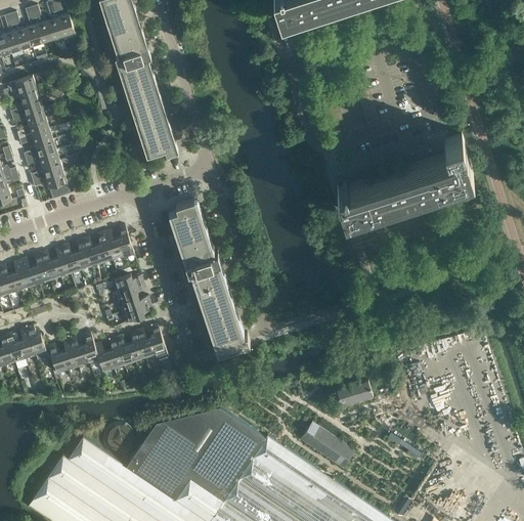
[(62,11),(58,0),(56,0),(52,1),(56,13),(62,11)]
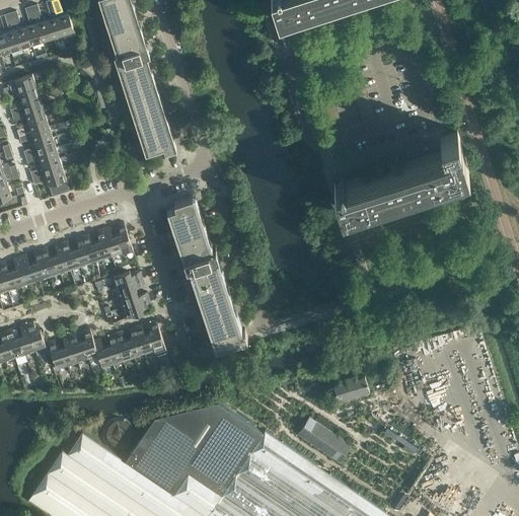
[(176,150),(147,58),(150,58),(131,0),(98,0),(118,56),(115,57),(146,155),(164,149),(165,154),(176,150)]
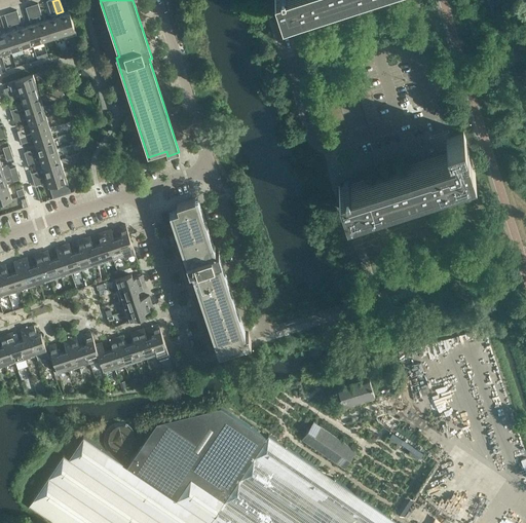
[(277,0),(282,12),(322,0),(277,0)]
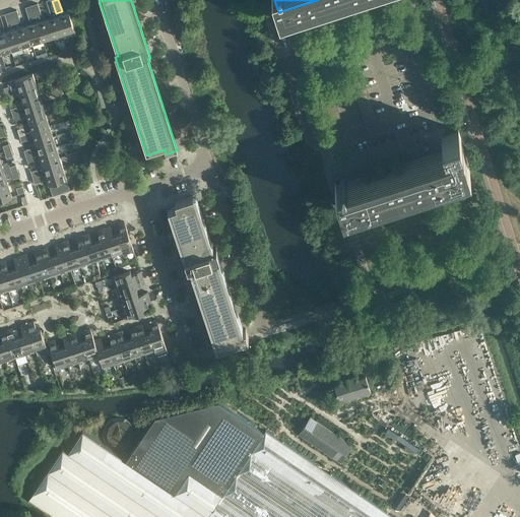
[(56,13),(52,1),(46,3),(50,15),(56,13)]
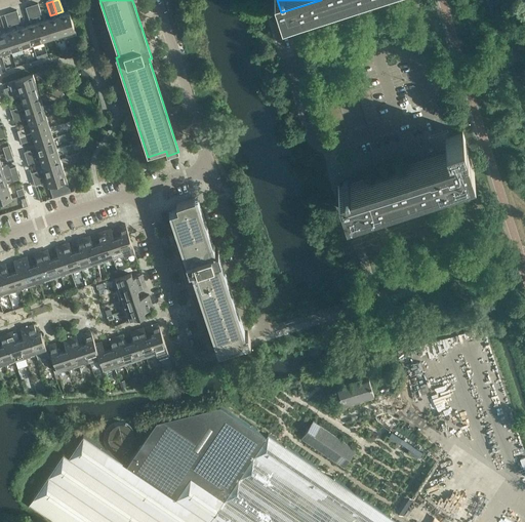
[(42,17),(38,6),(32,8),(36,19),(42,17)]
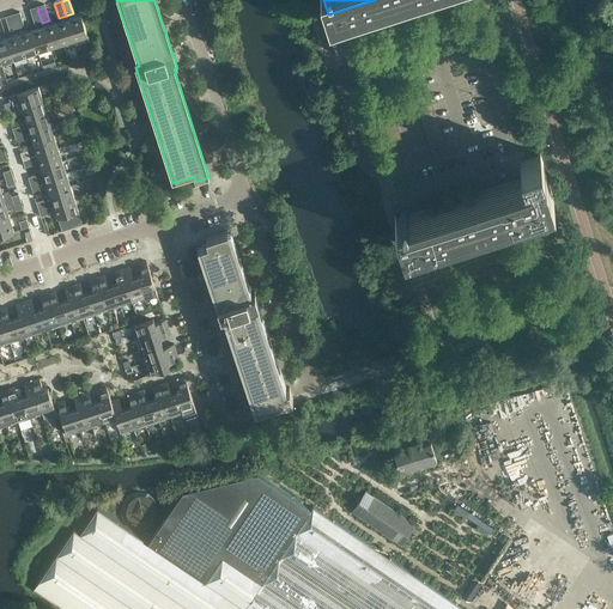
[(42,23),(37,10),(30,12),(34,25),(42,23)]
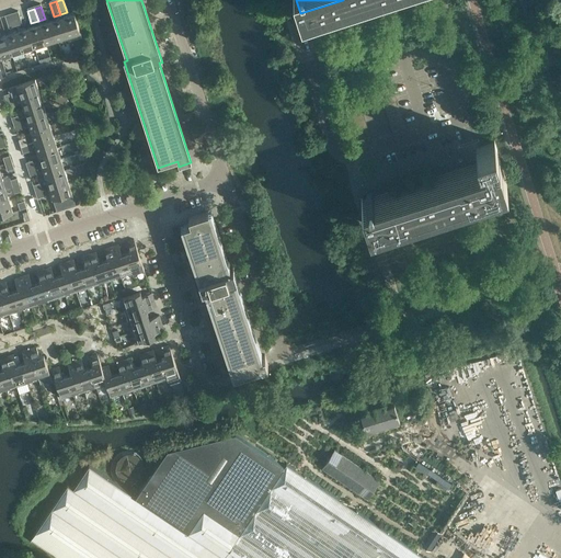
[(22,26),(18,13),(11,15),(15,29),(22,26)]
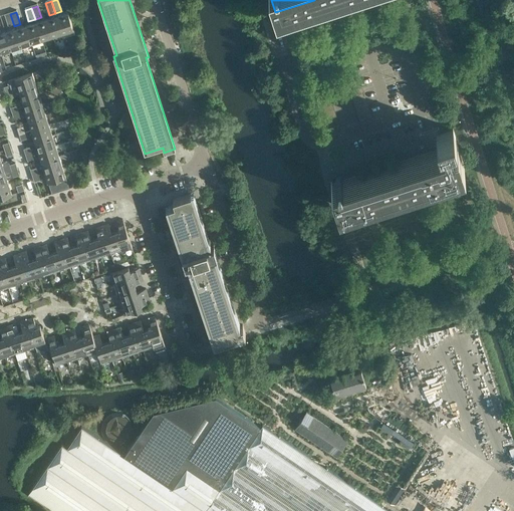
[(14,26),(10,14),(4,16),(8,28),(14,26)]
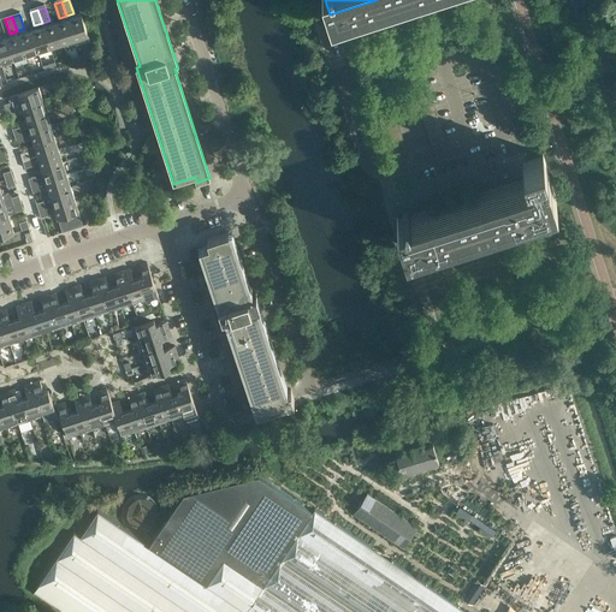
[(88,39),(82,18),(69,22),(76,43),(88,39)]
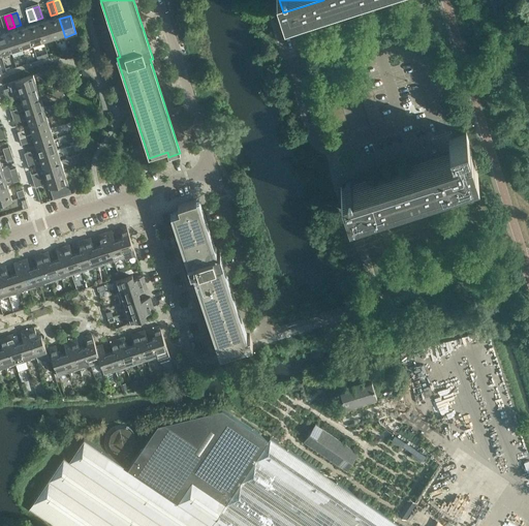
[(65,37),(59,19),(49,23),(54,40),(65,37)]
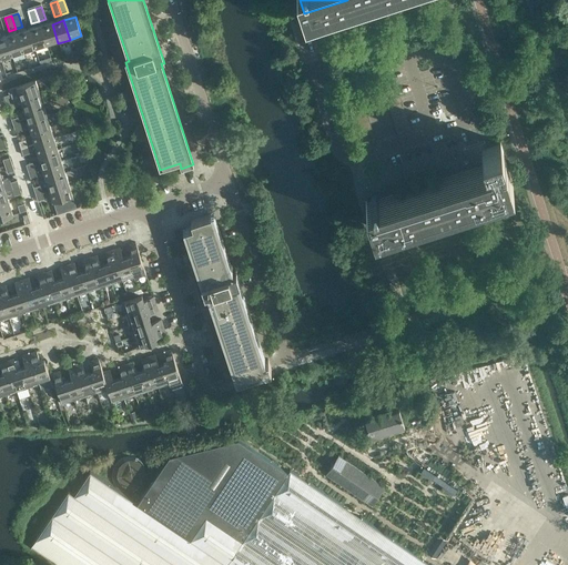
[(58,43),(52,24),(40,28),(47,47),(58,43)]
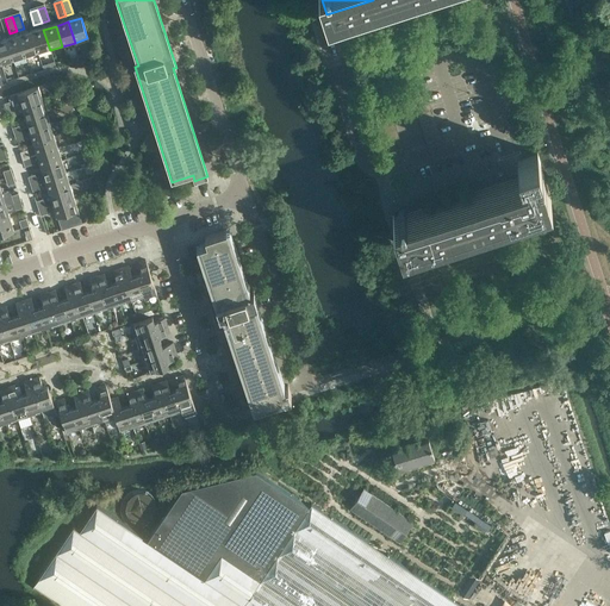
[(50,50),(43,30),(31,33),(38,55),(50,50)]
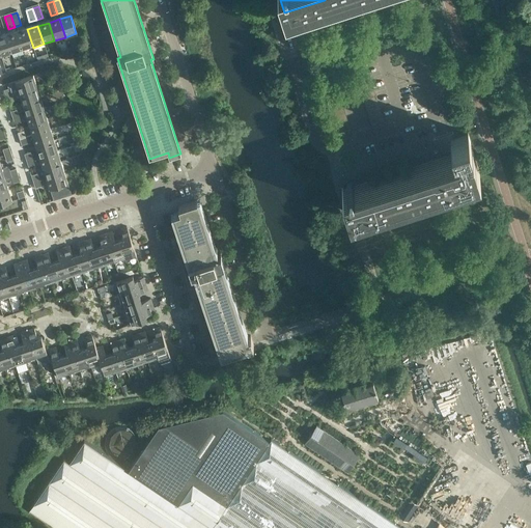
[(33,48),(27,29),(17,33),(22,51),(33,48)]
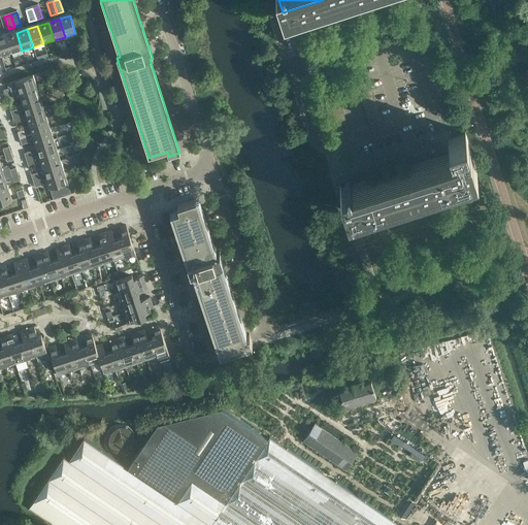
[(22,51),(17,33),(6,36),(11,54),(22,51)]
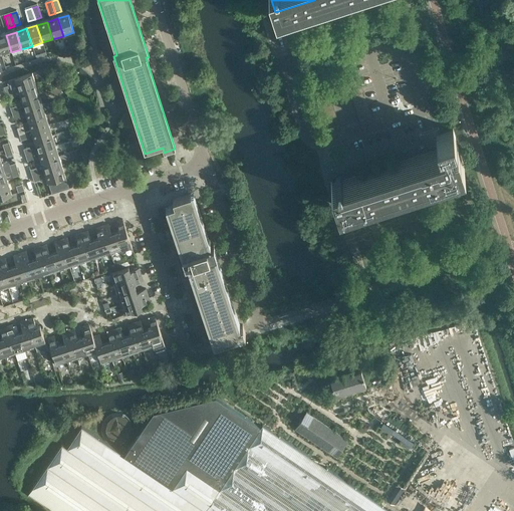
[(11,52),(6,35),(0,36),(0,52),(1,56),(11,52)]
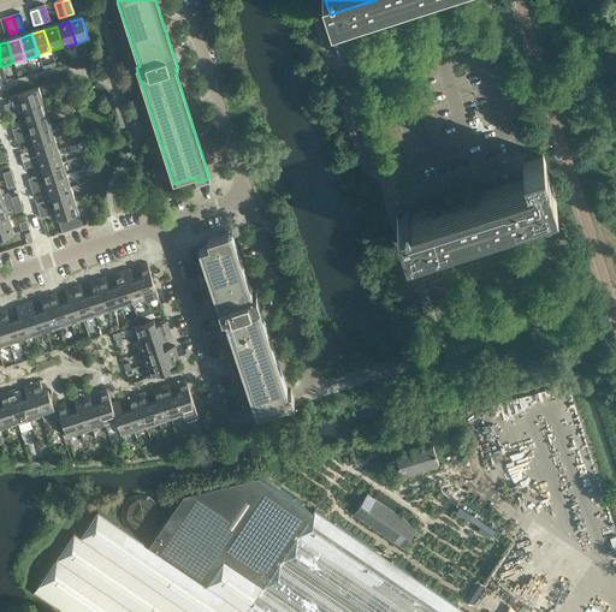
[(43,104),(39,90),(18,96),(22,110),(43,104)]
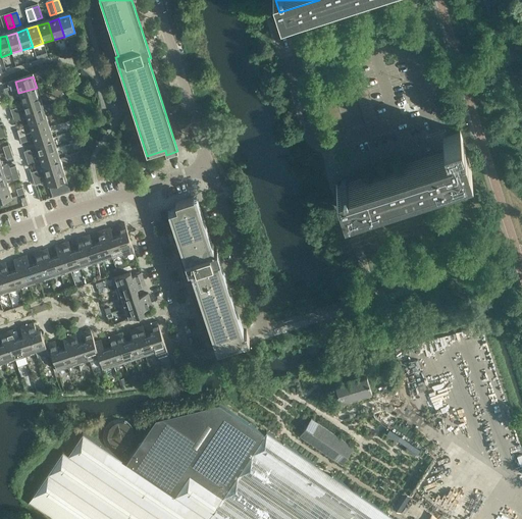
[(367,88),(365,82),(353,86),(354,92),(367,88)]
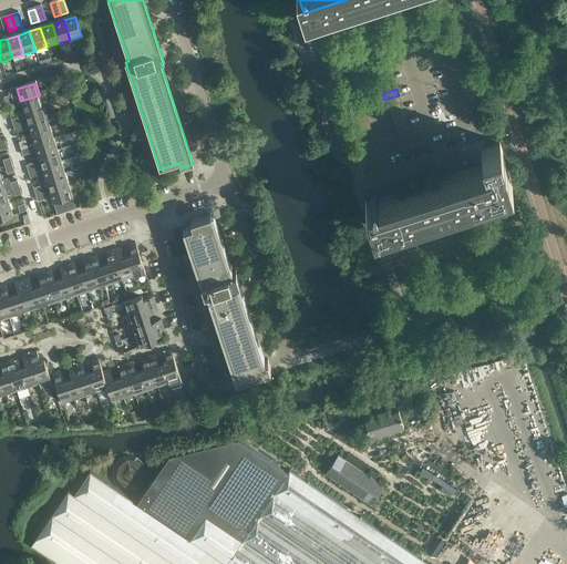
[(43,106),(40,95),(20,101),(24,112),(43,106)]
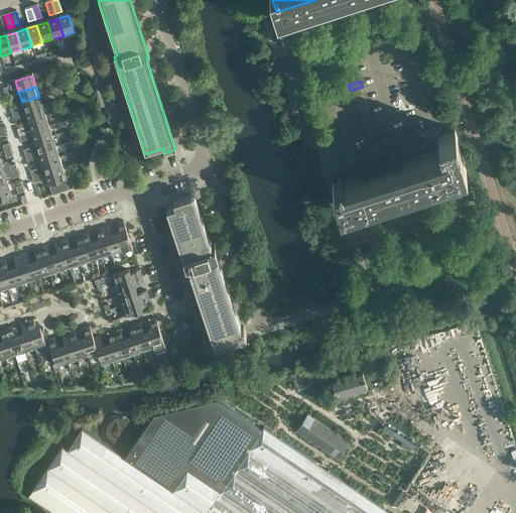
[(364,92),(363,87),(350,91),(352,96),(364,92)]
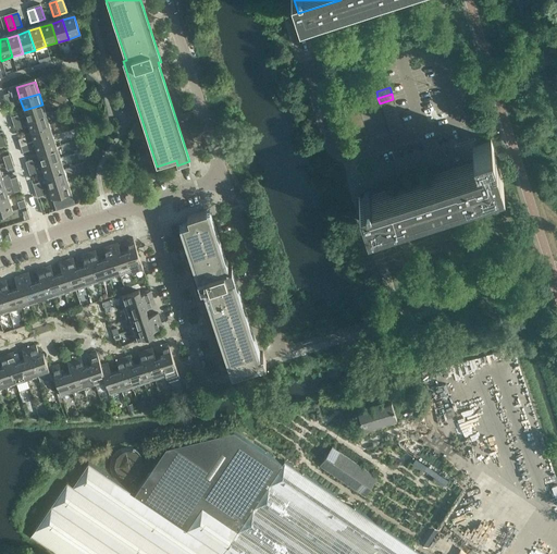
[(357,103),(355,98),(342,102),(344,108),(357,103)]
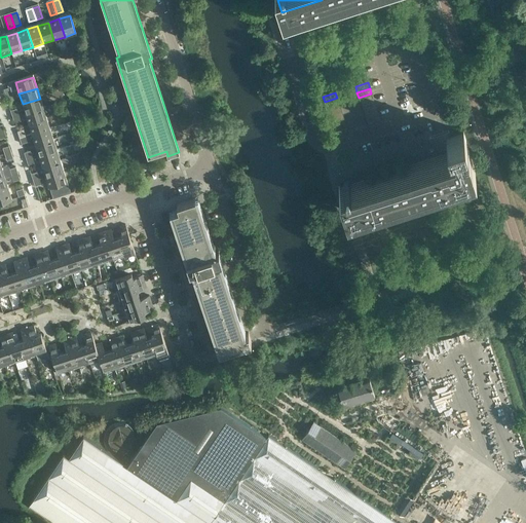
[(373,100),(371,94),(359,98),(361,104),(373,100)]
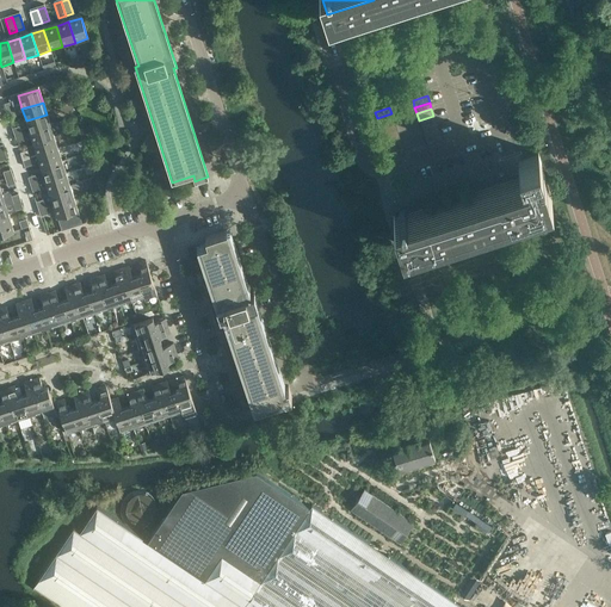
[(394,119),(392,113),(377,118),(378,124),(394,119)]
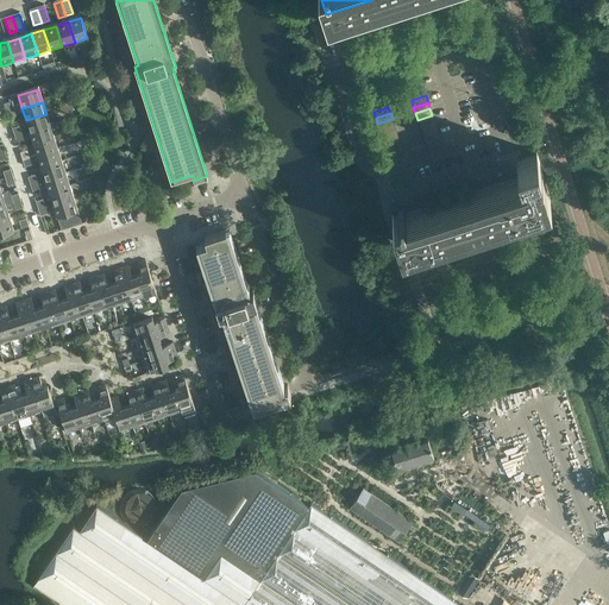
[(50,126),(46,114),(26,120),(30,133),(50,126)]
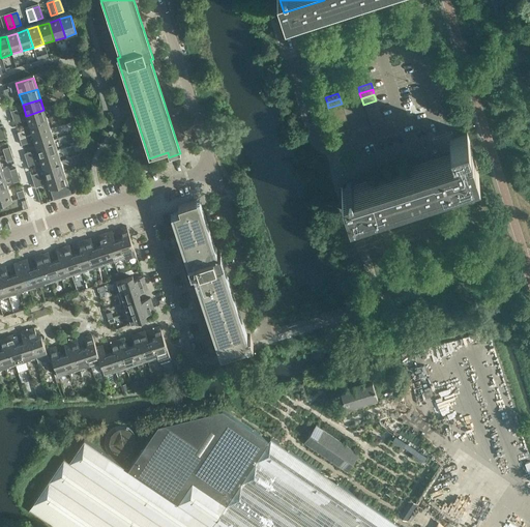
[(378,107),(376,100),(363,105),(365,111),(378,107)]
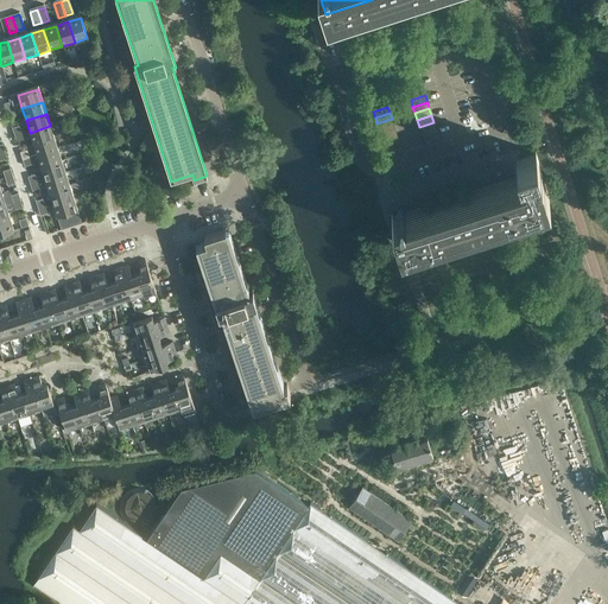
[(393,125),(392,119),(377,124),(379,129),(393,125)]
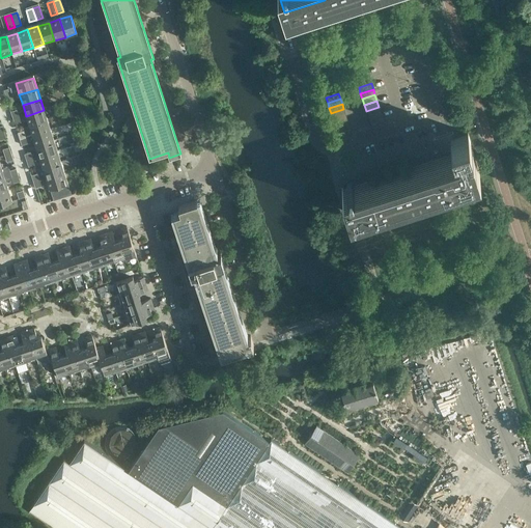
[(381,113),(379,107),(366,111),(368,116),(381,113)]
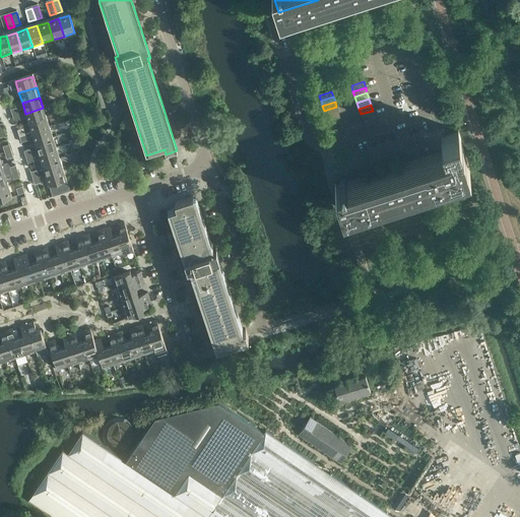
[(338,112),(336,107),(324,111),(326,116),(338,112)]
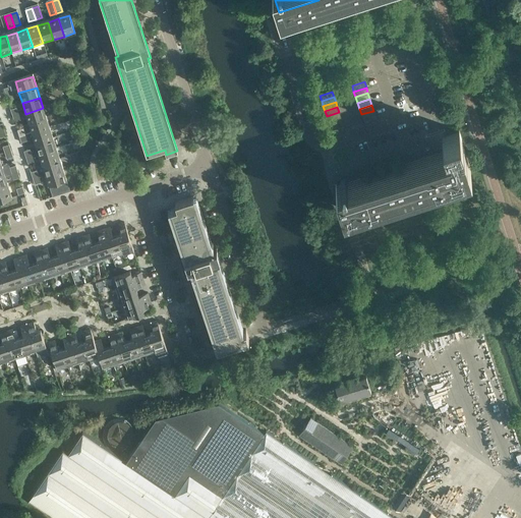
[(47,118),(43,108),(25,114),(29,124),(47,118)]
